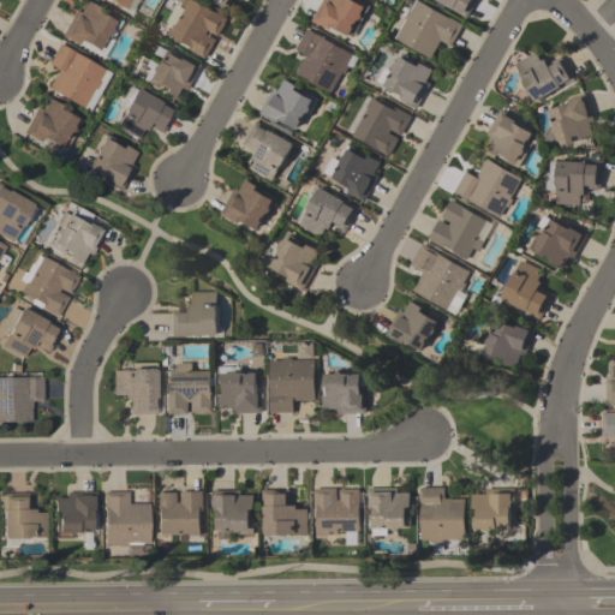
[(131,0),(132,1),(127,11),(121,7),(119,9),(103,0),(131,0)]
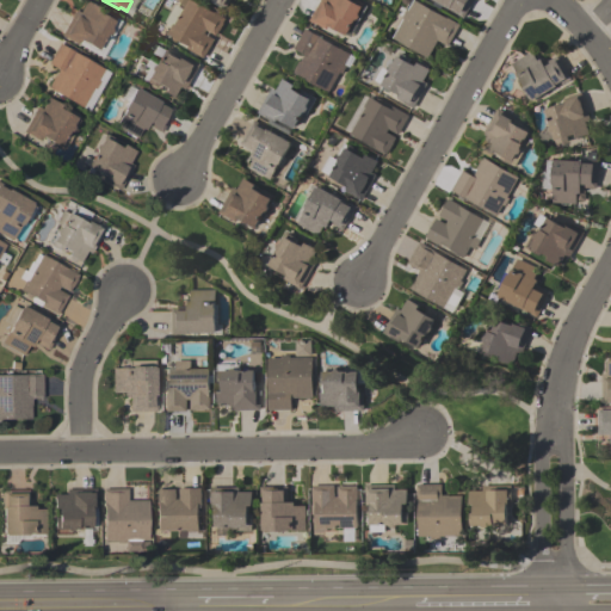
[(226,19),(223,24),(220,32),(218,31),(216,36),(207,31),(205,35),(215,39),(204,59),(187,50),(190,47),(180,42),(177,43),(173,41),(172,37),(167,35),(172,26),(166,23),(176,5),(184,10),(189,0),(213,12),(214,12),(226,19)]
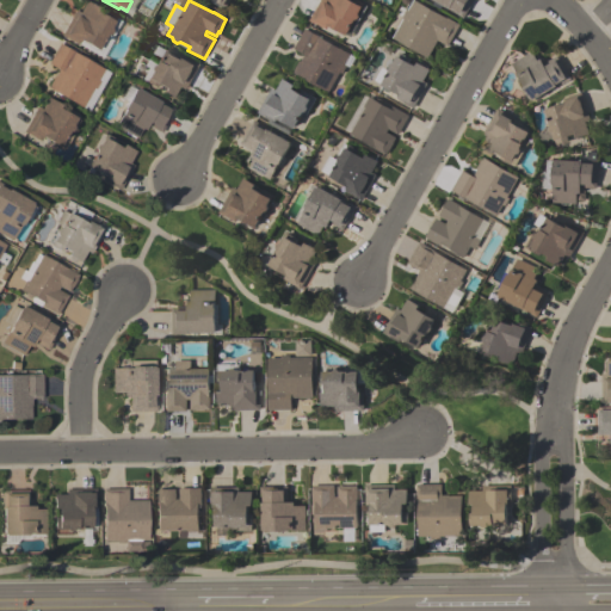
[(357,0),(364,4),(358,14),(359,17),(358,20),(356,20),(346,36),(328,26),(326,30),(309,20),(321,0),(350,0),(353,1),(353,0),(357,0)]
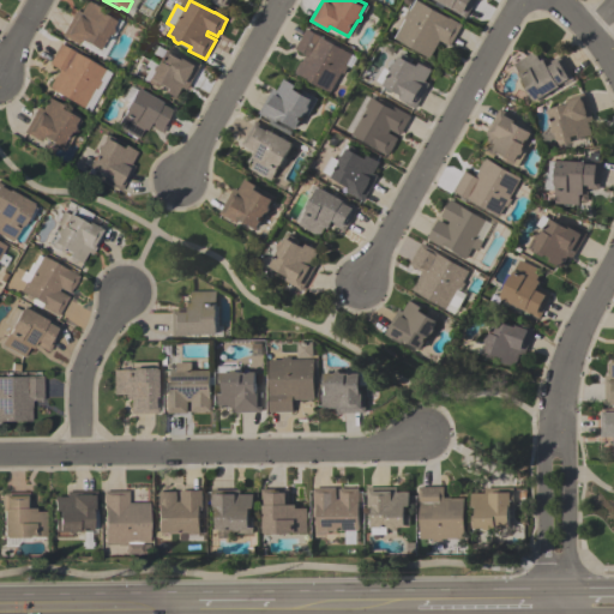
[(395,38),(405,19),(404,18),(409,11),(410,11),(416,0),(447,18),(447,17),(463,25),(450,47),(440,41),(431,59),(395,38)]
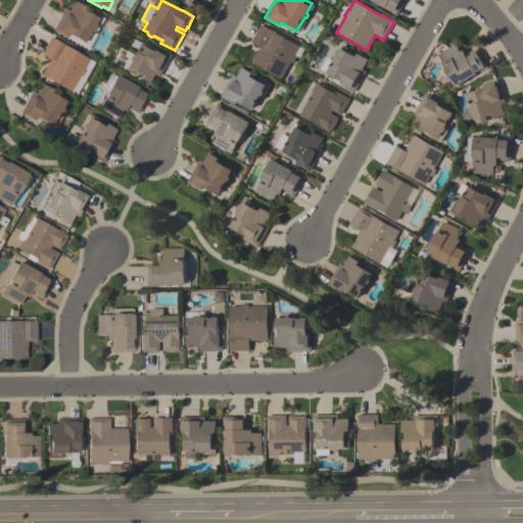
[(406,0),(397,16),(392,13),(385,9),(386,8),(371,0),(406,0)]
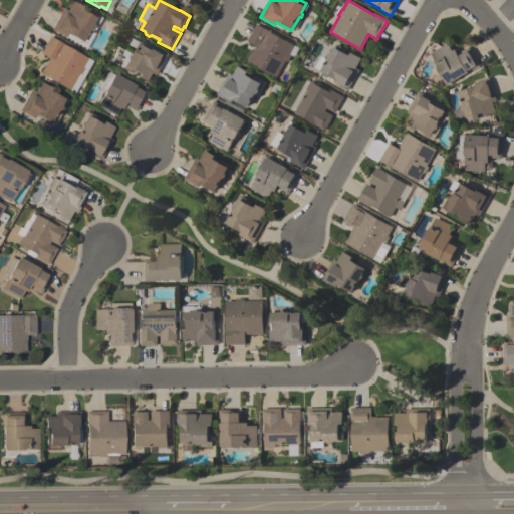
[(97,16),(93,24),(94,26),(92,29),(89,30),(82,42),(68,34),(66,38),(57,33),(56,33),(51,30),(63,9),(67,11),(72,1),(83,7),(81,10),(88,14),(89,11),(97,16)]
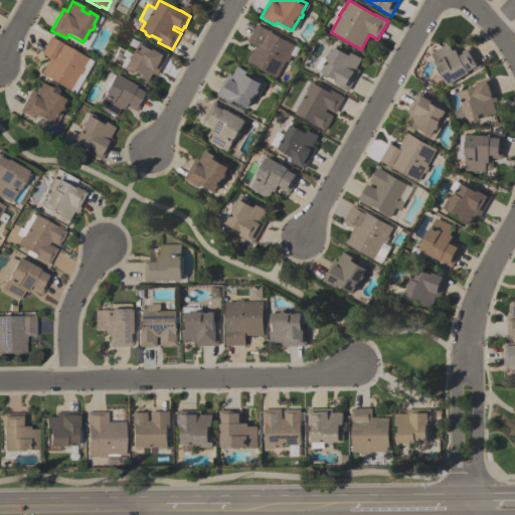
[(247,62),(248,60),(247,60),(252,52),(253,52),(256,46),(247,41),(258,24),(295,46),(290,55),(291,56),(288,63),(286,61),(277,78),(247,62)]
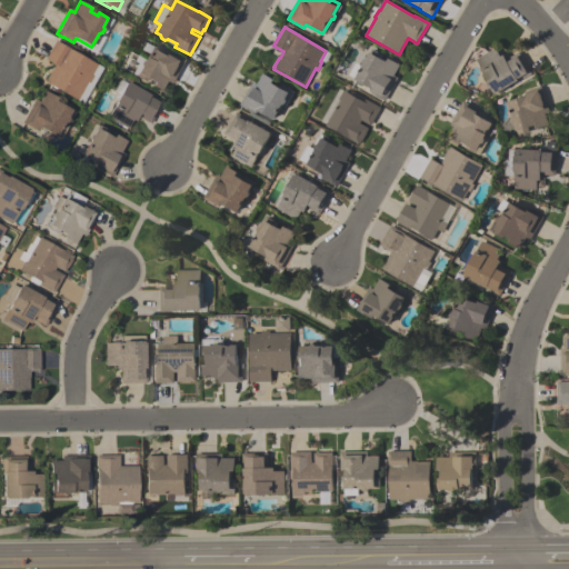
[(46,60),(56,41),(69,49),(69,50),(97,66),(91,75),(93,76),(89,83),(88,82),(78,100),(46,82),(47,81),(46,80),(50,72),(51,72),(56,66),(46,60)]
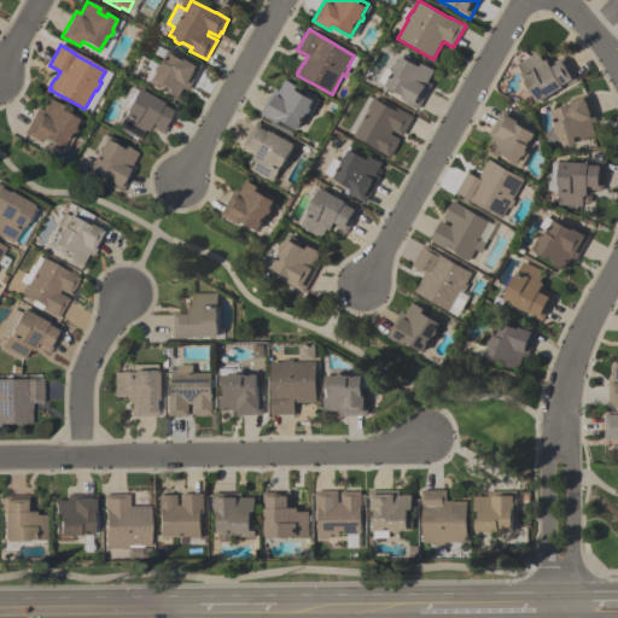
[(203,65),(188,92),(185,89),(179,100),(165,94),(168,91),(161,86),(158,89),(147,83),(153,73),(152,70),(153,68),(157,66),(165,51),(181,59),(184,54),(203,65)]
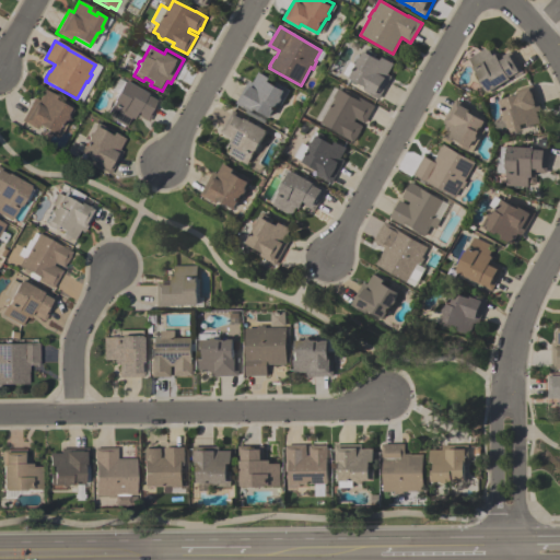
[(469,59),(488,47),(493,56),(496,55),(499,59),(511,51),(524,72),(510,81),(510,80),(490,93),(489,92),(488,92),(477,74),(478,73),(469,59)]
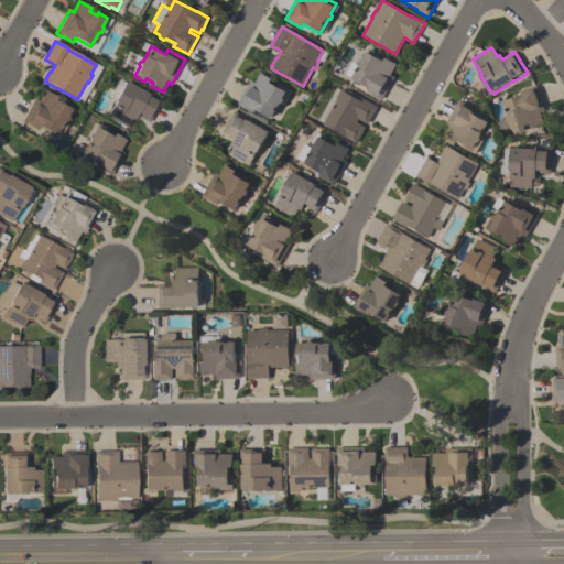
[(351,78),(360,64),(359,62),(361,58),(364,58),(369,49),(379,54),(377,57),(383,62),(386,58),(397,65),(391,75),(394,77),(381,100),(366,91),(368,88),(351,78)]
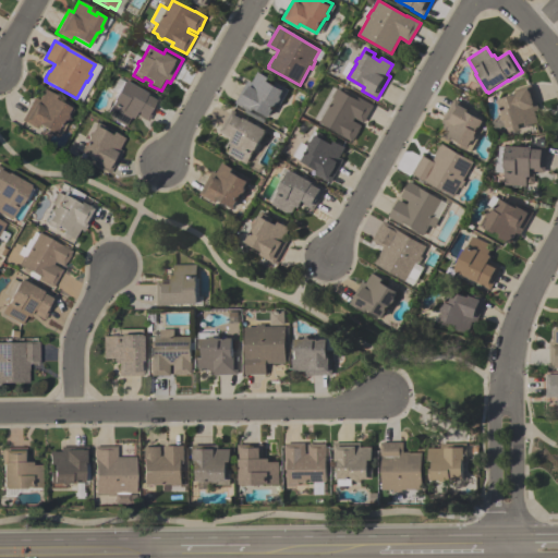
[(235,104),(247,81),(252,83),(257,72),(269,79),(267,82),(274,85),(275,82),(286,88),(280,98),(281,100),(279,102),(277,104),(269,118),(253,109),(251,112),(235,104)]
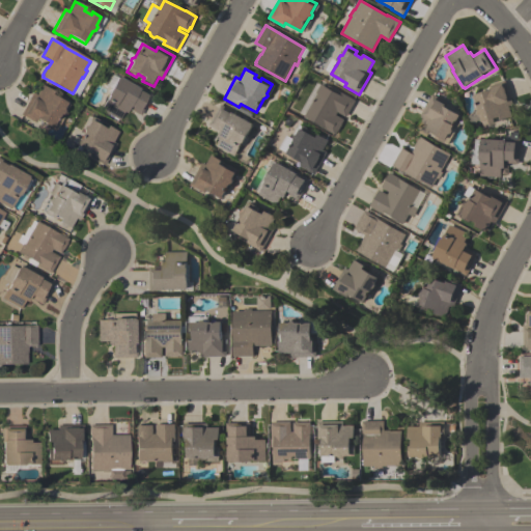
[(141,116),(129,109),(127,113),(123,112),(119,121),(101,111),(109,96),(108,95),(117,79),(118,79),(119,78),(140,89),(140,88),(152,95),(141,116)]
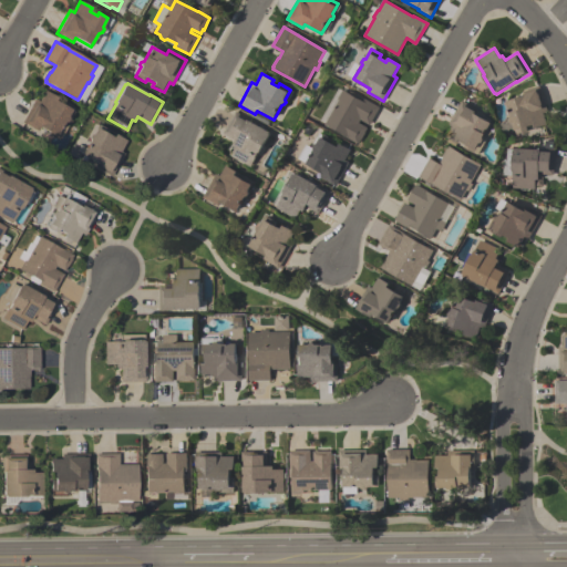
[(540,86),(548,112),(544,113),(547,125),(535,129),(535,125),(527,129),(528,132),(517,135),(514,124),(511,124),(509,120),(512,117),(507,101),(524,96),(523,91),(540,86)]
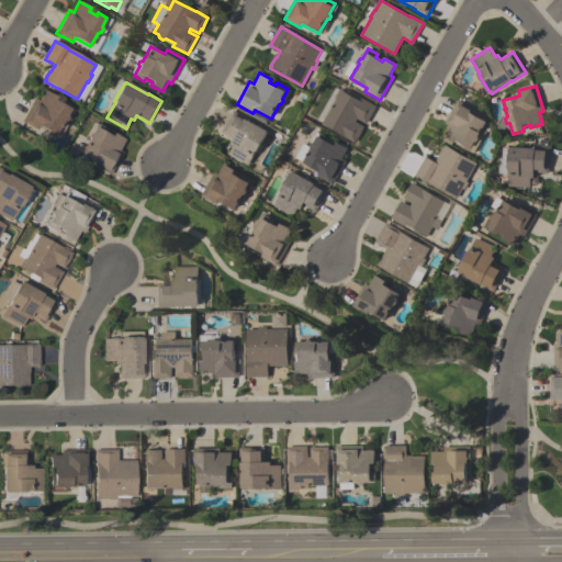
[(56,136),(40,126),(37,130),(22,122),(34,99),(38,101),(45,90),(56,97),(55,100),(63,104),(64,101),(72,105),(67,115),(68,119),(67,122),(64,122),(56,136)]
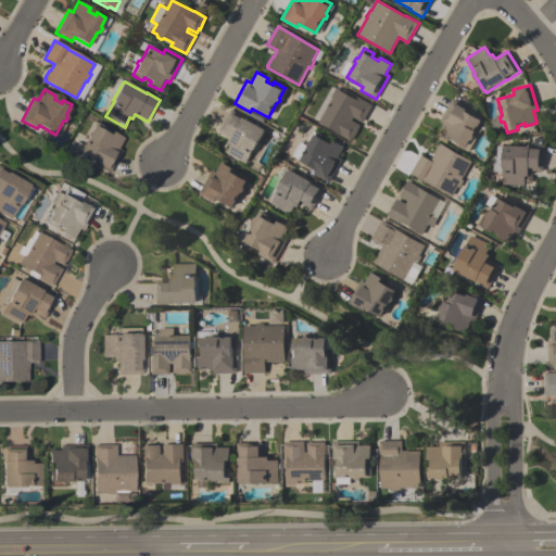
[(371,106),(363,124),(353,118),(352,122),(361,126),(352,142),(340,136),(340,135),(319,123),(332,99),(331,98),(336,89),(339,90),(341,89),(346,92),(346,95),(348,96),(349,93),(371,106)]
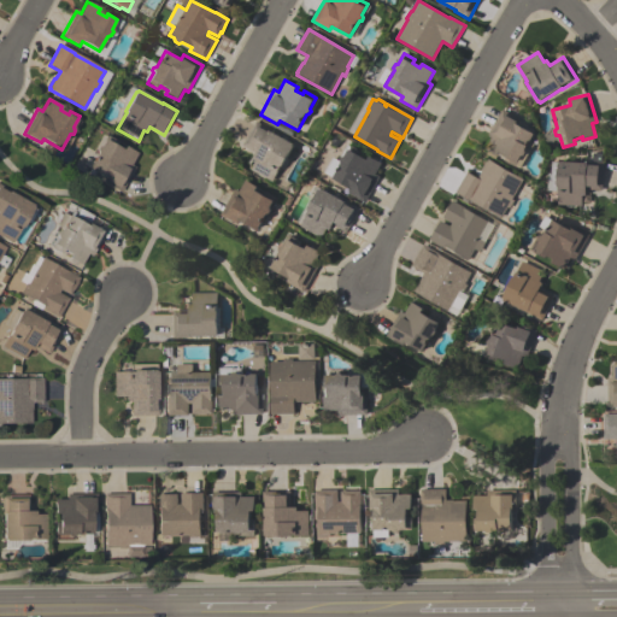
[(486,150),(492,137),(488,135),(503,110),(529,125),(528,127),(535,131),(534,133),(535,134),(530,141),(534,144),(521,168),(517,165),(516,166),(505,160),(506,157),(500,153),(498,157),(486,150)]
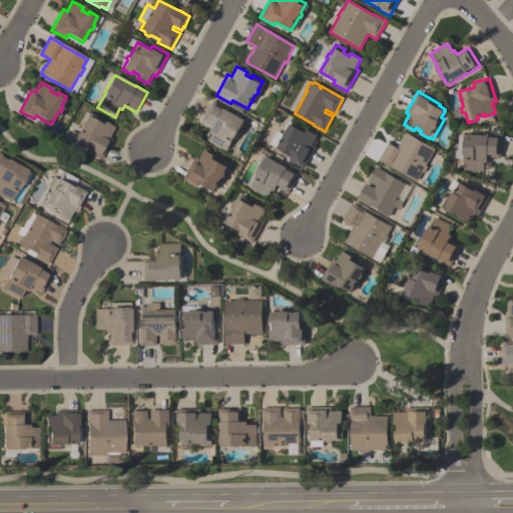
[(208,141),(213,133),(210,132),(213,128),(201,121),(212,101),(224,108),(224,109),(244,120),(243,121),(244,122),(238,132),(240,132),(236,139),(233,138),(226,151),(208,141)]
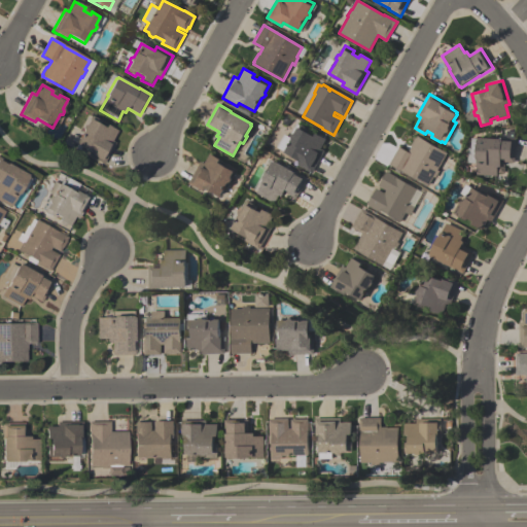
[(76,144),(83,131),(82,129),(84,126),(86,126),(92,117),(100,121),(98,125),(105,128),(107,126),(117,131),(112,141),(115,143),(103,165),(89,156),(91,152),(76,144)]
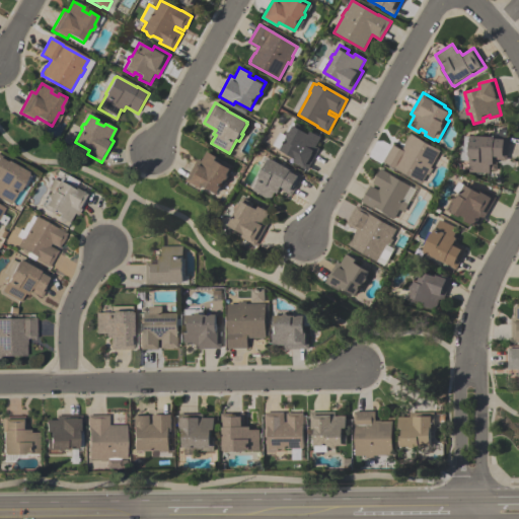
[(307,171),(302,168),(302,167),(293,162),(295,159),(280,151),(281,150),(273,146),(280,133),(286,136),(288,133),(290,132),(295,124),(304,129),(302,131),(309,135),(311,132),(321,138),(316,147),(319,149),(307,171)]
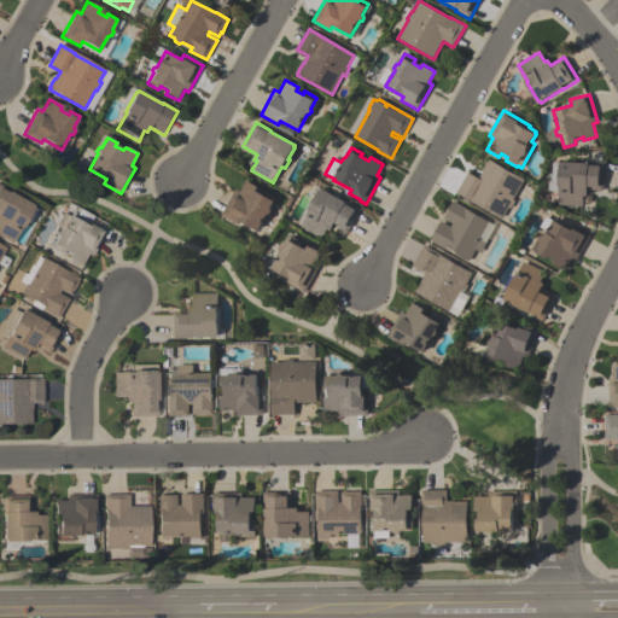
[(524,180),(513,199),(514,200),(511,209),(508,208),(502,219),(456,193),(467,173),(479,179),(483,173),(482,172),(488,159),(524,180)]
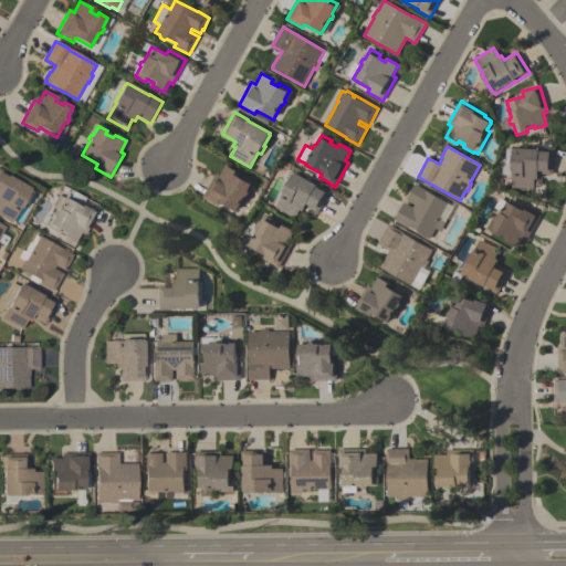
[(534,189),(512,188),(513,176),(502,175),(503,159),(505,159),(506,149),(514,149),(514,148),(540,150),(540,149),(554,149),(552,175),(538,174),(537,180),(534,179),(534,189)]
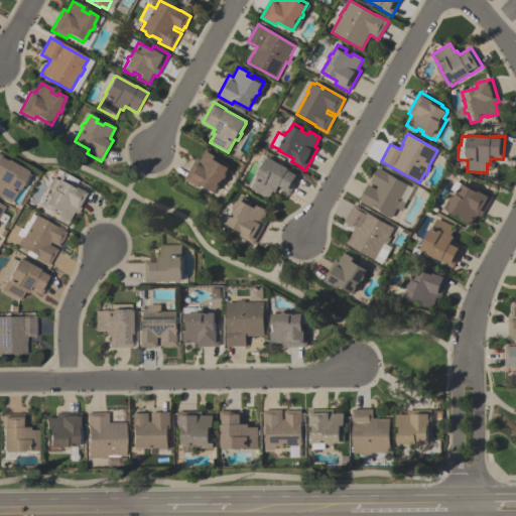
[(184,180),(197,158),(200,160),(206,151),(216,157),(215,160),(220,163),(222,160),(231,165),(226,174),(227,176),(225,179),(224,179),(216,194),(201,184),(199,188),(184,180)]
